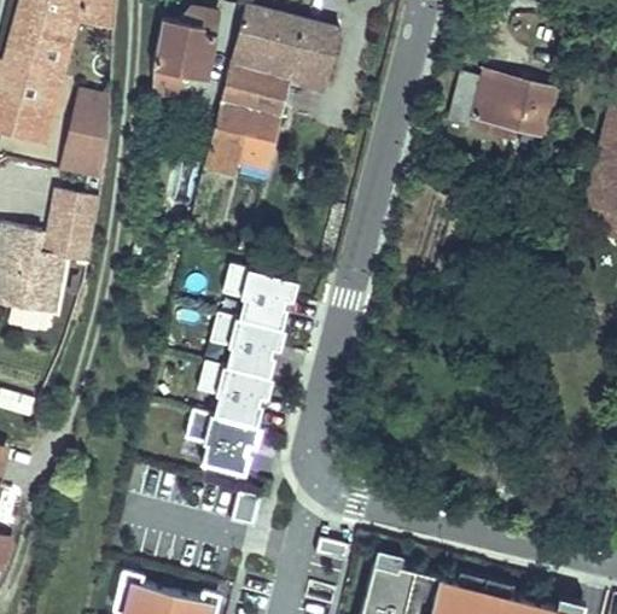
[(0,57),(0,129),(3,132),(45,142),(52,111),(45,109),(60,50),(68,21),(76,23),(100,29),(108,0),(22,0),(6,59),(0,57)]
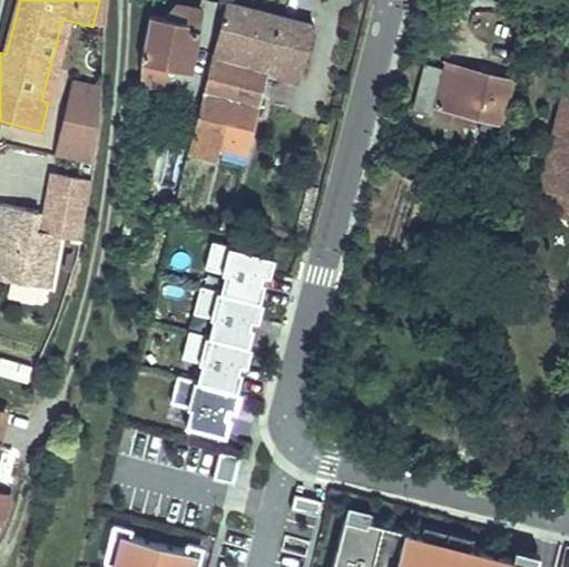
[(229,3),(192,152),(192,154),(218,159),(221,146),(246,153),(266,72),(301,81),(315,26),(229,3)]
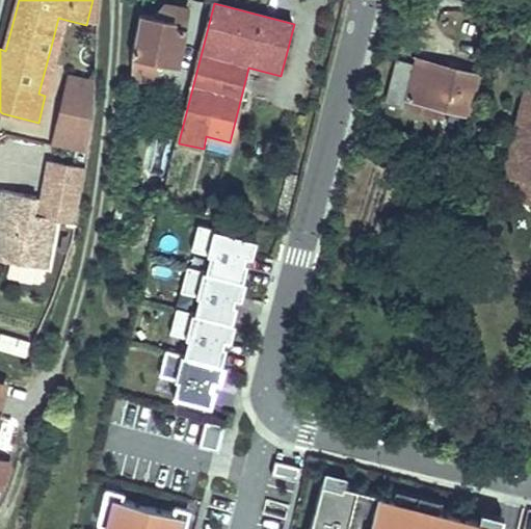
[(185,33),(185,7),(166,5),(159,16),(141,14),(135,60),(181,67),(185,33)]
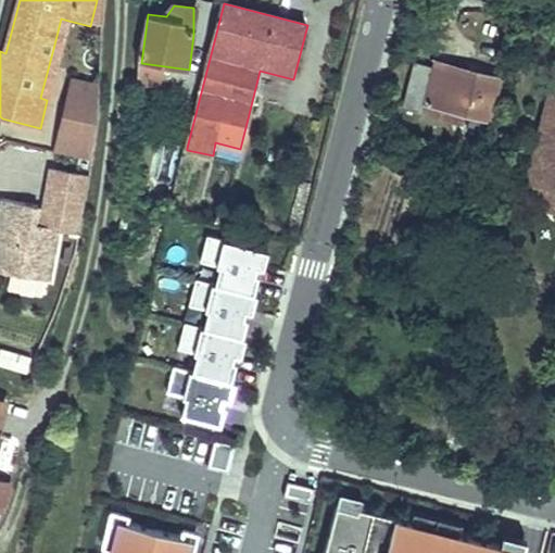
[(399,104),(421,111),(424,103),(462,114),(486,121),(495,80),(434,63),(433,67),(411,61),(399,104)]
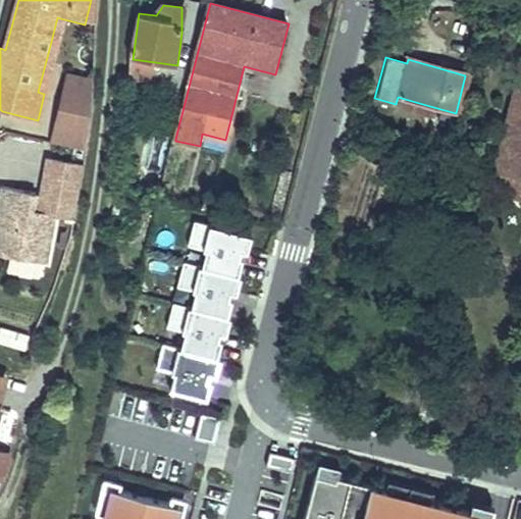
[(520,79),(502,153),(496,179),(520,186),(520,79)]
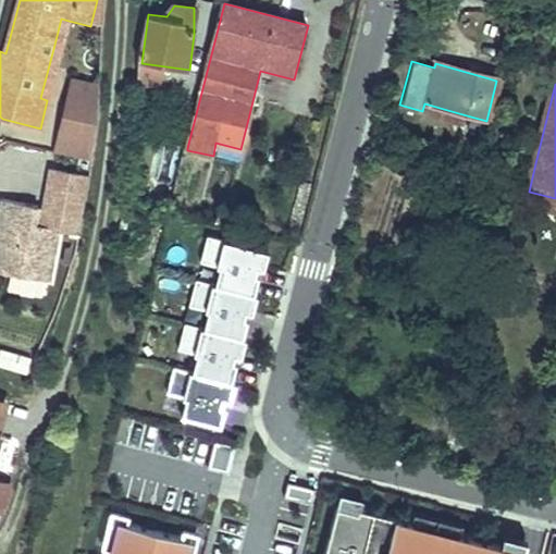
[(77,85),(72,109),(99,114),(100,89),(77,85)]
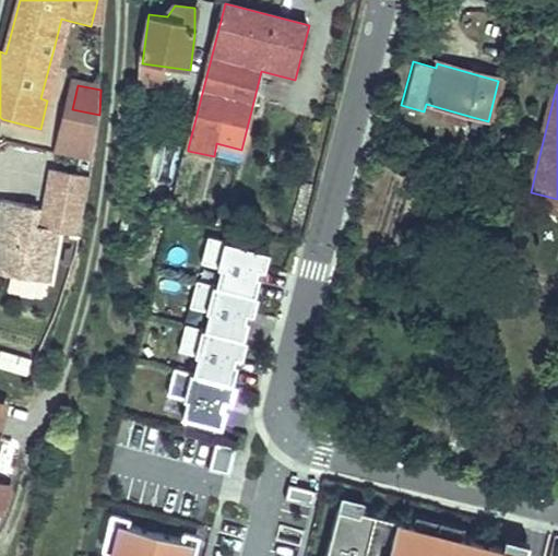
[(426,104),(424,111),(462,122),(464,115),(426,104)]
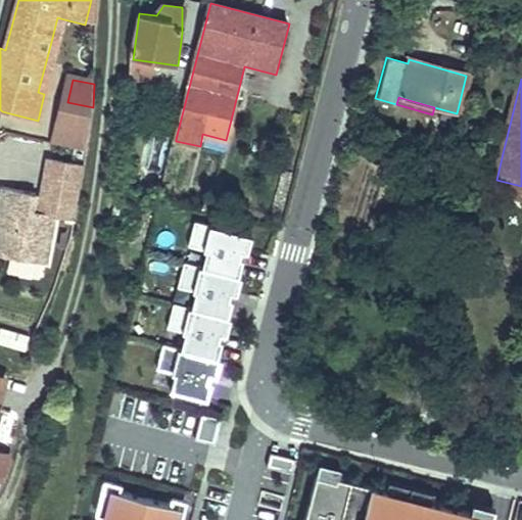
[(87,154),(93,107),(67,102),(61,127),(56,126),(51,145),(87,154)]
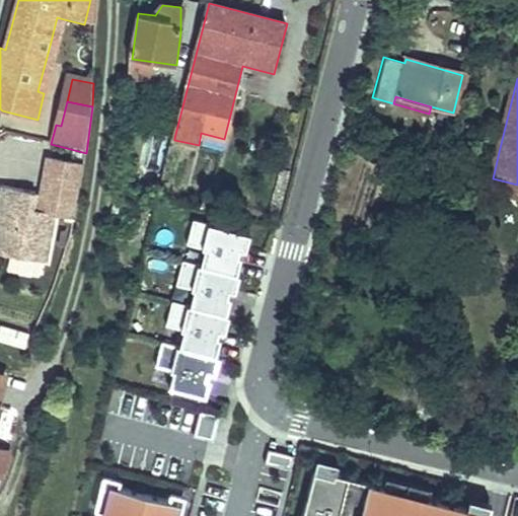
[(142,169),(158,174),(168,143),(152,138),(142,169)]
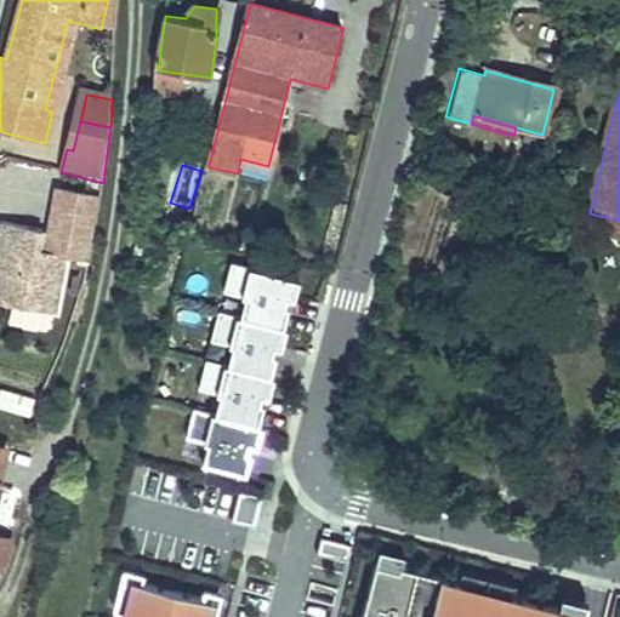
[(6,226),(0,256),(0,304),(56,316),(68,258),(91,263),(100,218),(101,210),(102,198),(66,189),(52,256),(41,253),(45,234),(6,226)]
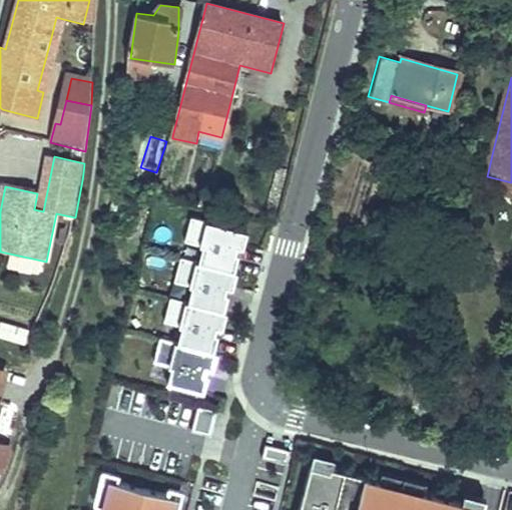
[(200,194),(198,202),(204,204),(206,195),(200,194)]
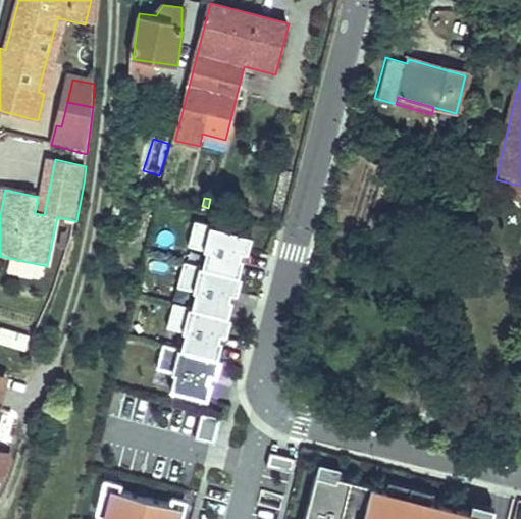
[(245,255),(249,238),(192,222),(186,248),(205,252),(201,268),(236,277),(240,261),(231,259),(233,252),(245,255)]
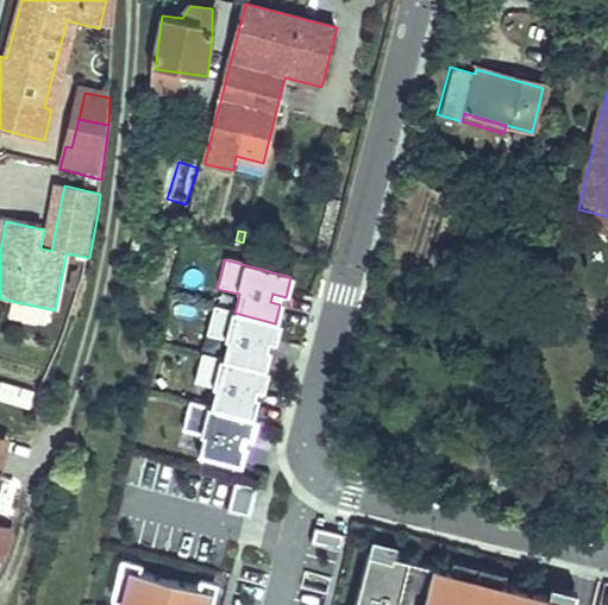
[(269,351),(259,348),(261,341),(274,345),(280,325),(275,323),(234,313),(213,307),(206,335),(227,341),(223,360),(264,371),(269,351)]
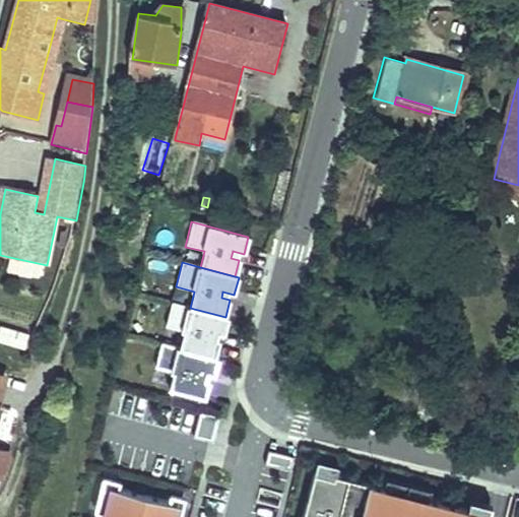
[(215,358),(219,340),(211,338),(213,332),(223,335),(229,318),(225,317),(172,303),(166,327),(184,332),(180,348),(215,358)]
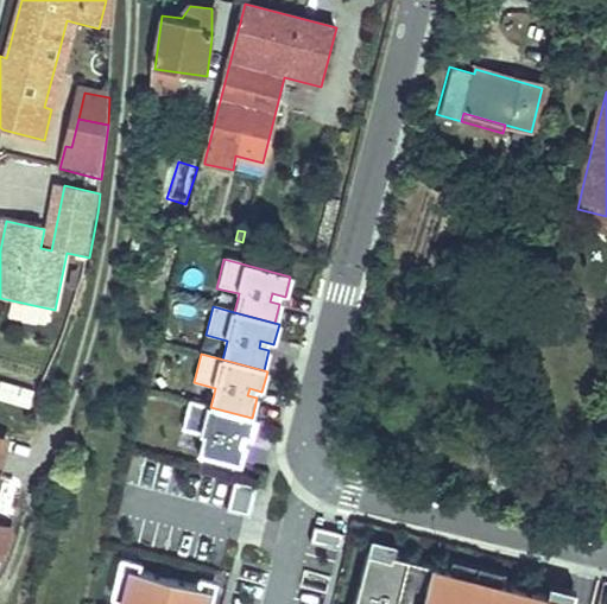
[(0,381),(0,401),(32,408),(37,390),(0,382),(0,381)]
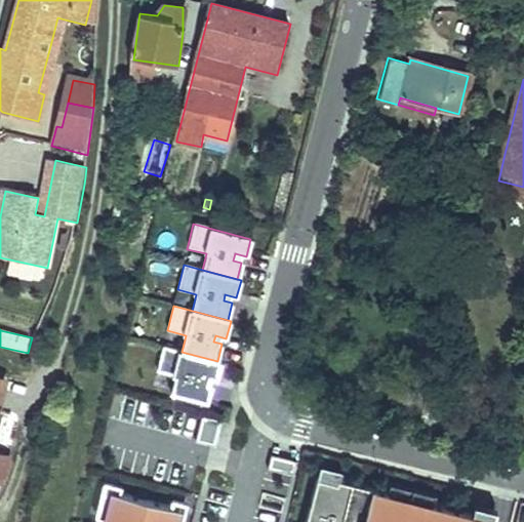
[(215,379),(220,362),(182,352),(163,347),(157,371),(175,376),(171,393),(207,402),(211,386),(203,383),(205,376),(215,379)]
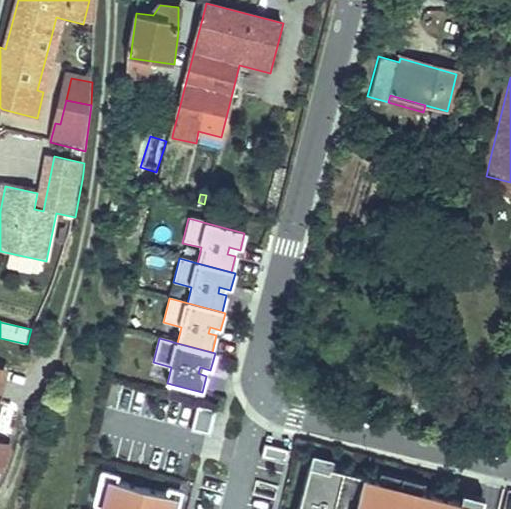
[(0,367),(0,468),(4,470),(10,443),(0,440),(0,405),(2,399),(0,398),(0,375),(2,368),(0,367)]
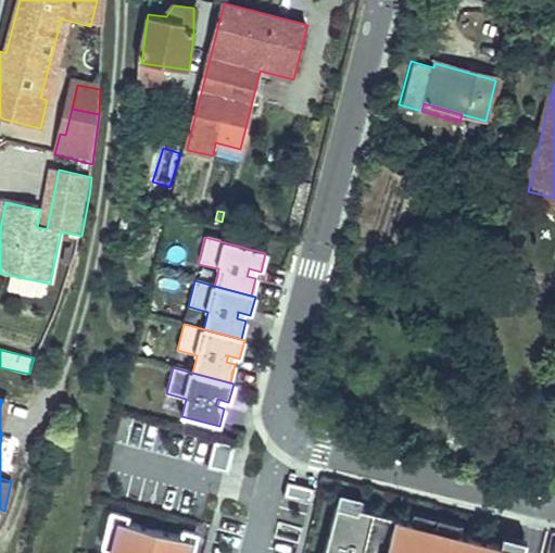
[(229,475),(236,448),(215,442),(207,469),(229,475)]
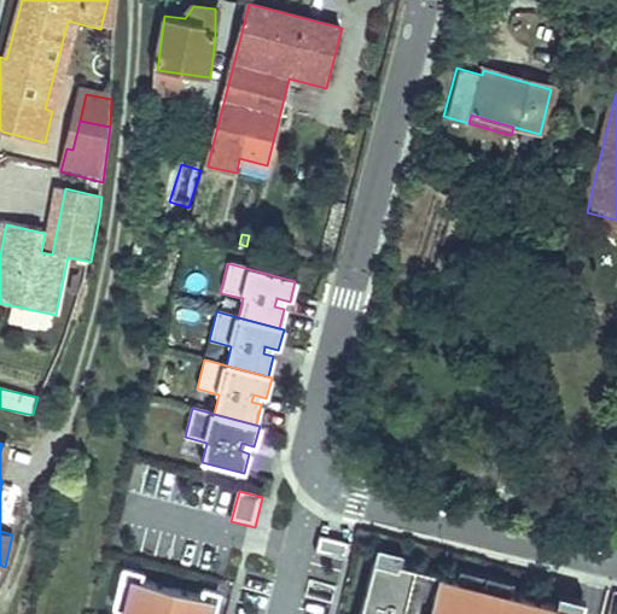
[(351,544),(320,537),(316,554),(347,561),(351,544)]
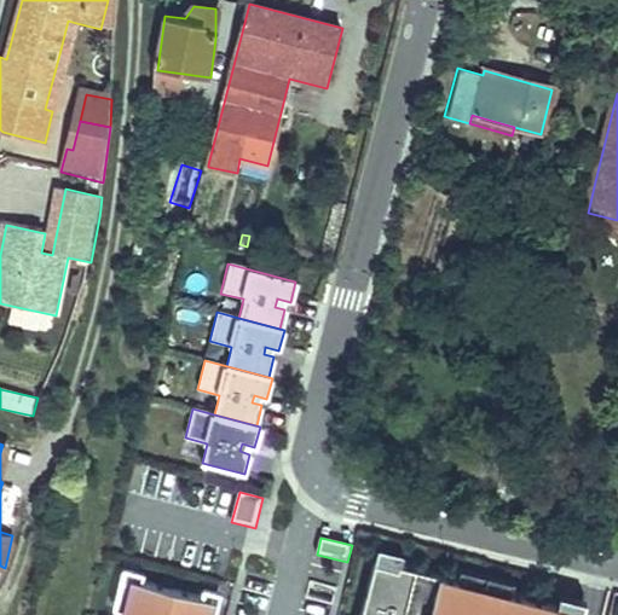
[(396,570),(373,564),(358,614),(564,614),(565,609),(510,595),(509,601),(458,587),(460,581),(397,564),(396,570)]
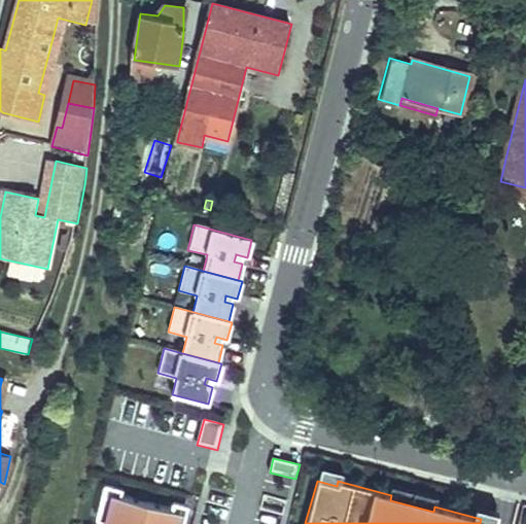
[(176,523),(179,512),(112,494),(104,523),(176,523)]
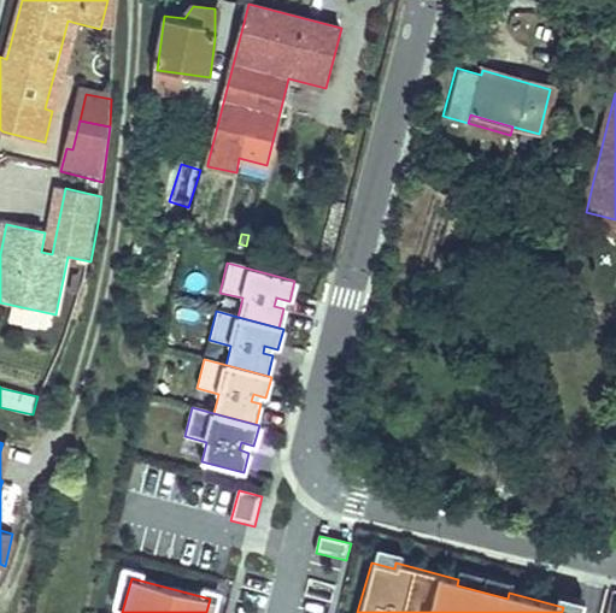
[(509,593),(458,579),(457,585),(508,599),(509,593)]
